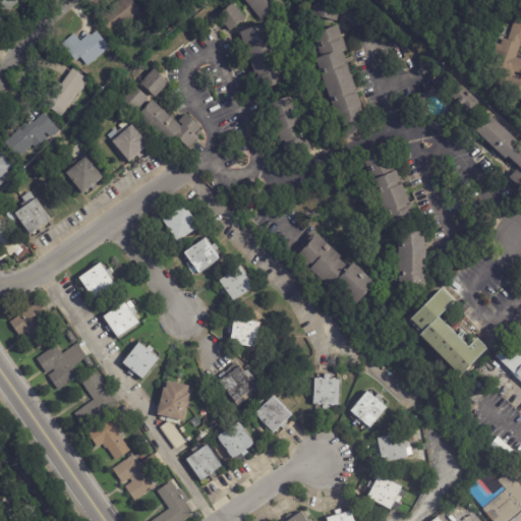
[(17,0),(19,2),(0,17),(0,0),(17,0)]
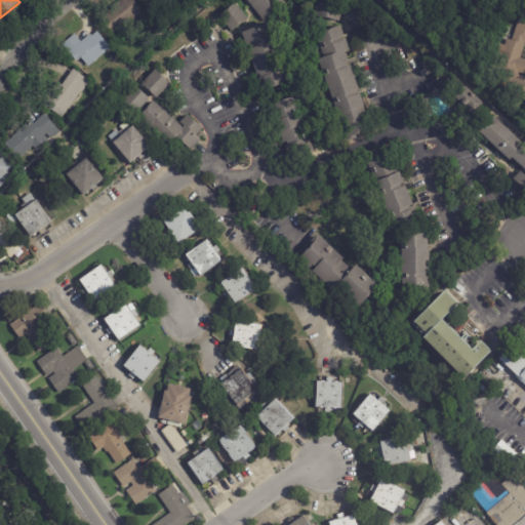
[(114,35),(101,18),(113,8),(112,7),(120,0),(133,0),(143,11),(114,35)]
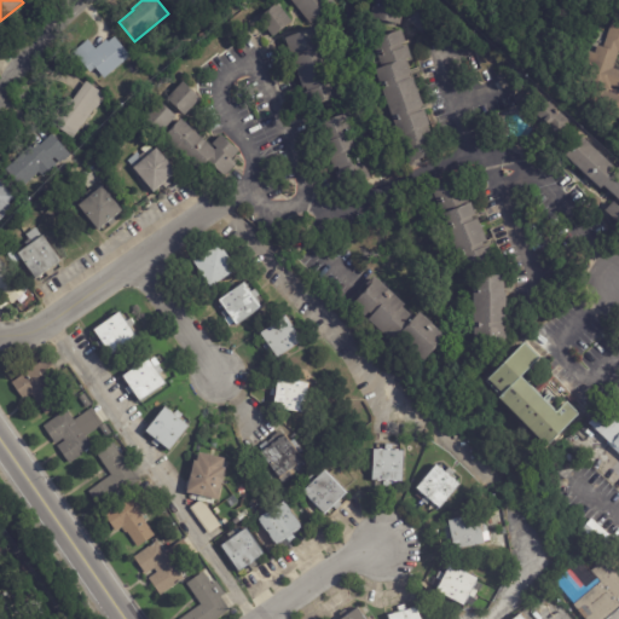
[(201,0),(206,5),(194,16),(180,0),(201,0)]
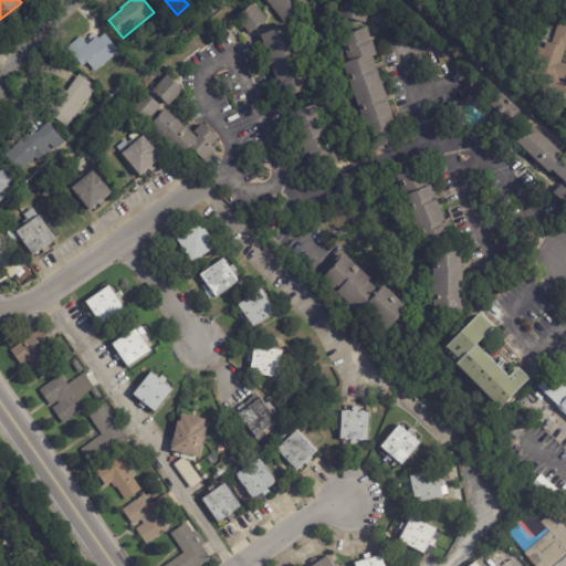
[(271,6),(266,0),(304,0),(307,3),(284,22),(271,6)]
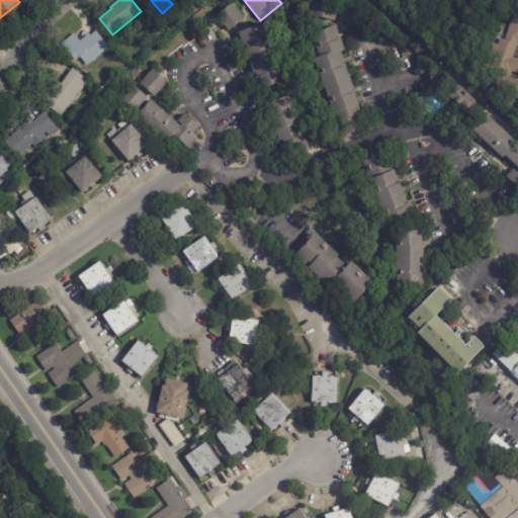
[(339,8),(337,21),(312,15),(315,0),(336,0),(341,1),(339,8)]
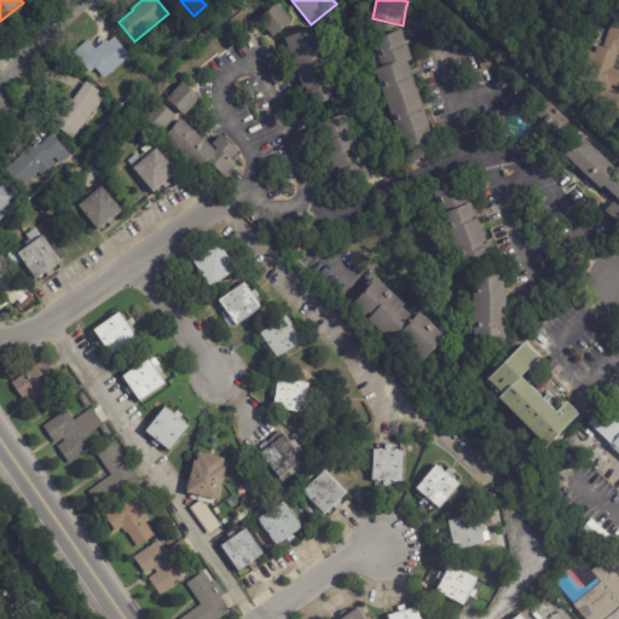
[(293,22),(273,38),(259,18),(278,4),(293,22)]
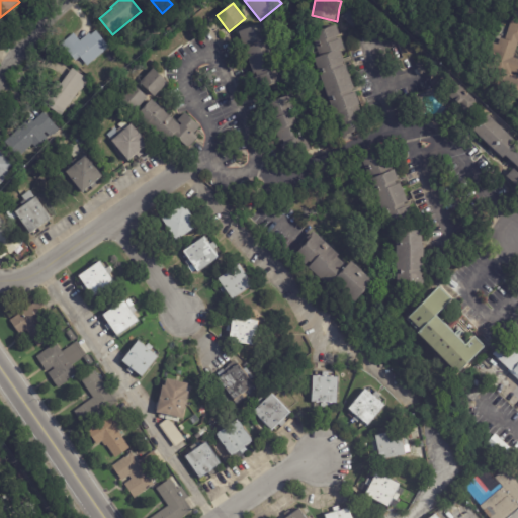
[(517,17),(517,45),(514,57),(517,58),(517,72),(492,63),(501,38),(506,39),(515,16),(517,17)]
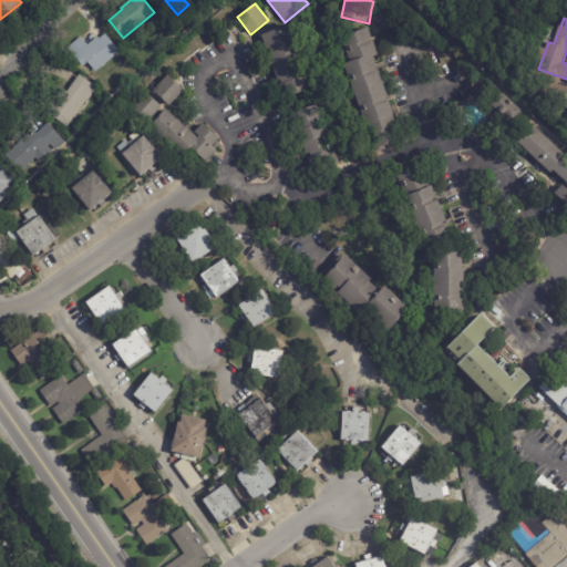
[(261,35),(292,24),(305,58),(302,58),(313,89),(285,99),(280,85),(277,86),(276,84),(278,83),(268,54),(274,52),(271,48),(267,50),(261,35)]
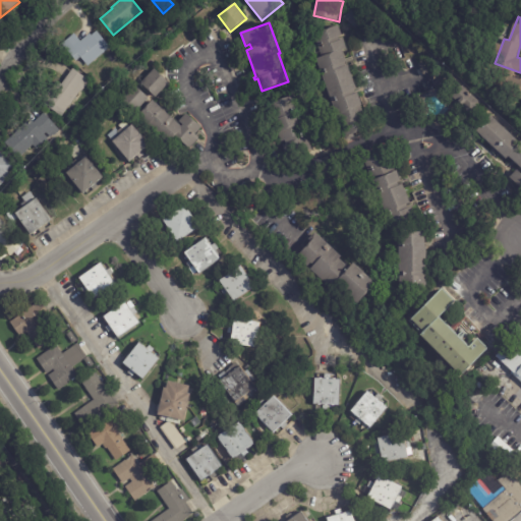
[(343,35),(339,37),(341,41),(344,39),(348,51),(344,52),(357,90),(355,91),(356,94),(358,93),(363,106),(361,106),(369,129),(345,137),(317,59),(323,57),(314,34),(339,24),(343,35)]
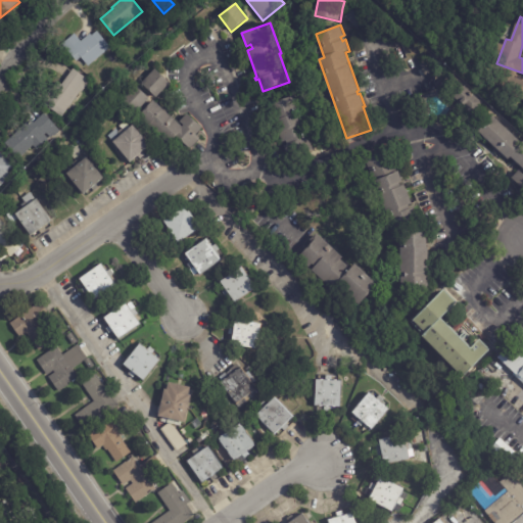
[(153,35),(158,30),(165,37),(159,42),(153,35)]
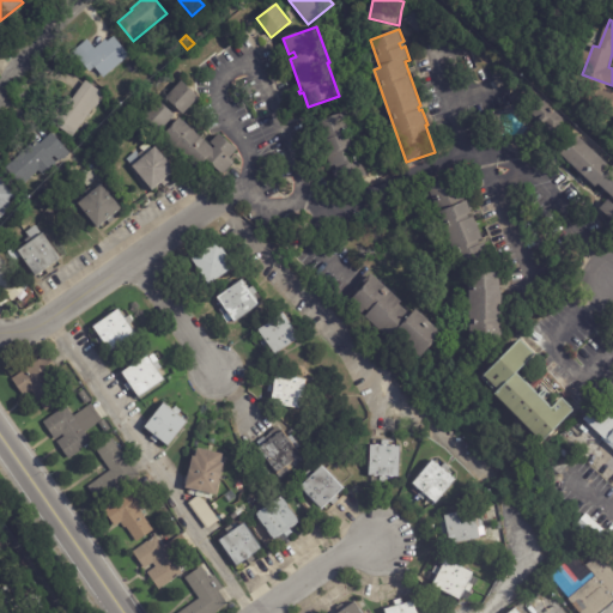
[(129,56),(103,78),(95,68),(90,72),(73,52),(87,40),(95,49),(105,40),(108,42),(114,37),(129,56)]
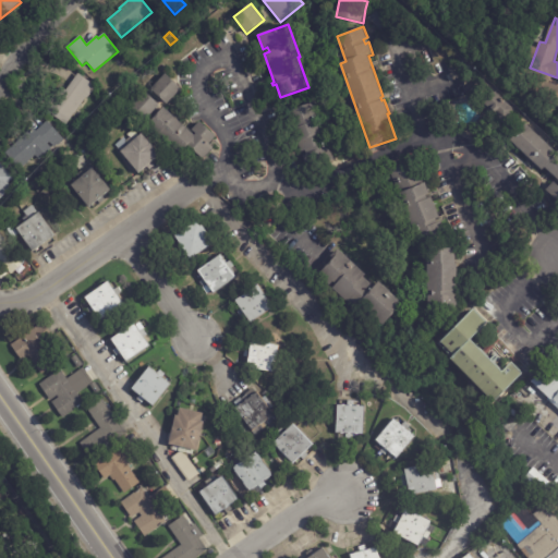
[(86,97),(65,125),(48,111),(51,107),(47,104),(60,86),(65,91),(79,73),(96,87),(88,96),(87,95),(86,97)]
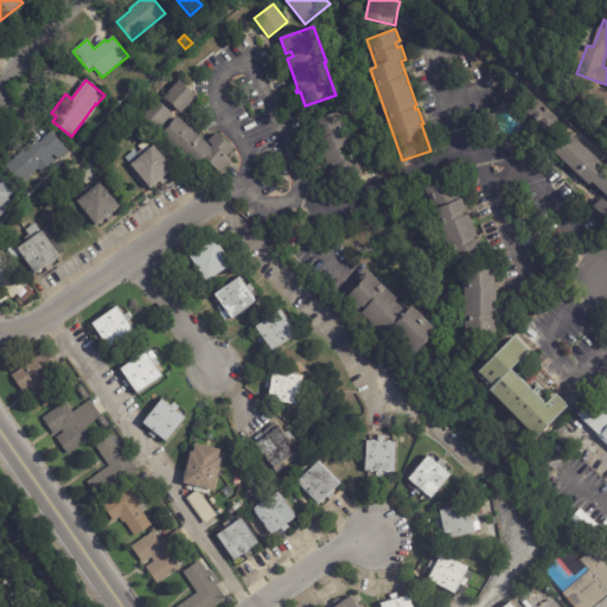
[(180,81),(197,97),(181,114),(164,97),(180,81)]
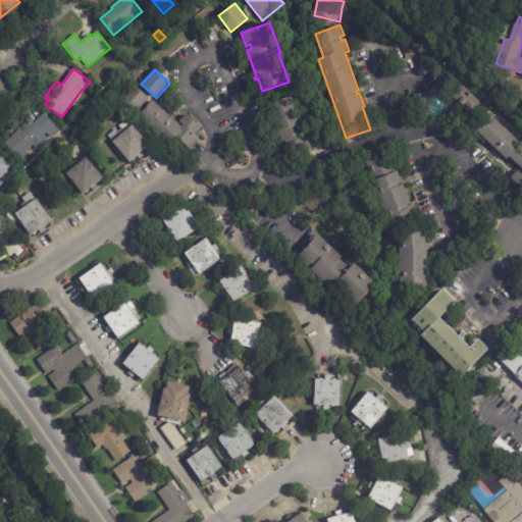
[(521,101),(505,96),(511,77),(521,81),(521,101)]
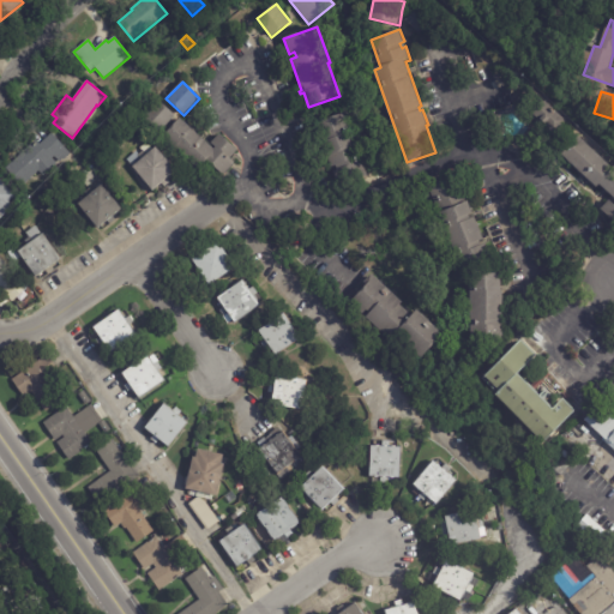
[(541,97),(567,121),(557,133),(530,110),(541,97)]
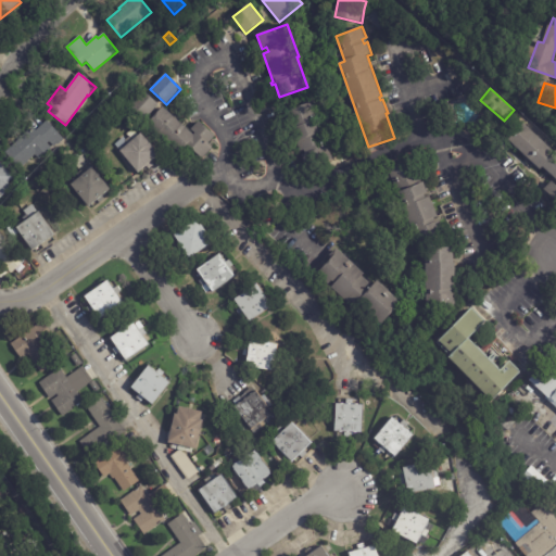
[(142,90),(159,104),(146,119),(129,105),(142,90)]
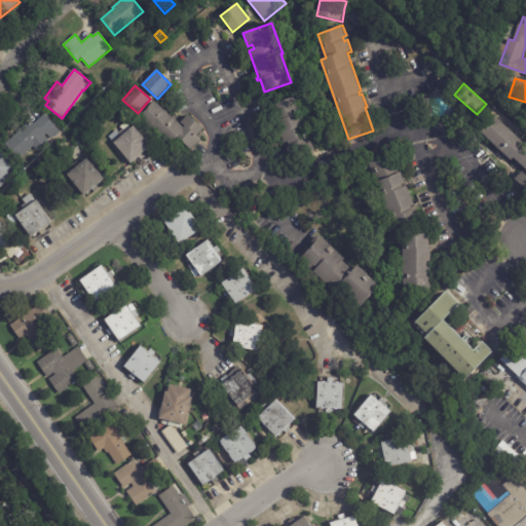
[(295,97),(314,151),(290,160),(286,147),(289,146),(288,142),(285,143),(276,122),(278,121),(272,105),(295,97)]
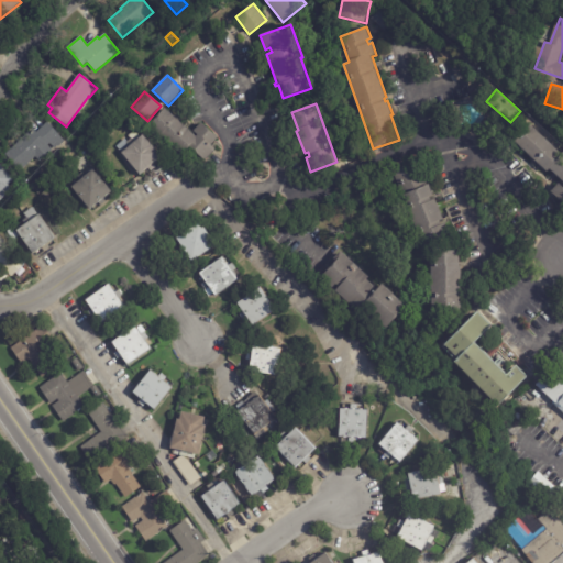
[(196,129),(201,123),(218,138),(211,145),(216,150),(205,161),(190,147),(183,155),(150,125),(165,109),(176,119),(176,120),(177,121),(178,120),(196,136),(198,135),(194,132),(196,129)]
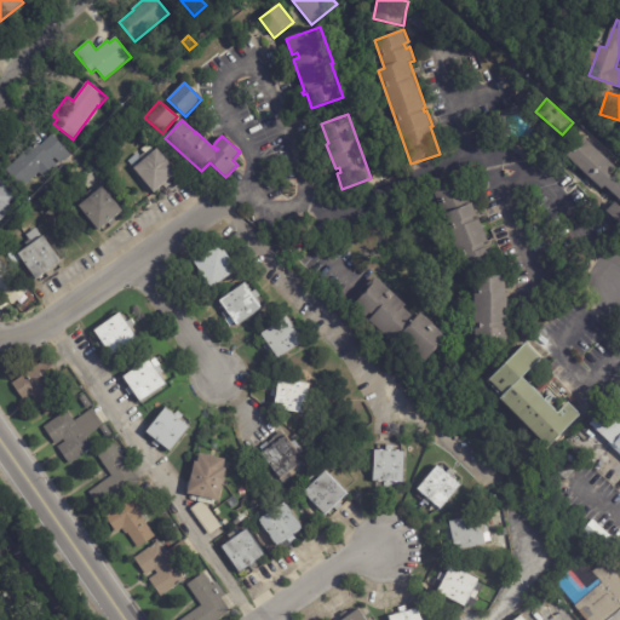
[(59,164),(55,159),(23,188),(6,170),(36,142),(40,147),(52,135),(70,155),(61,165),(59,164)]
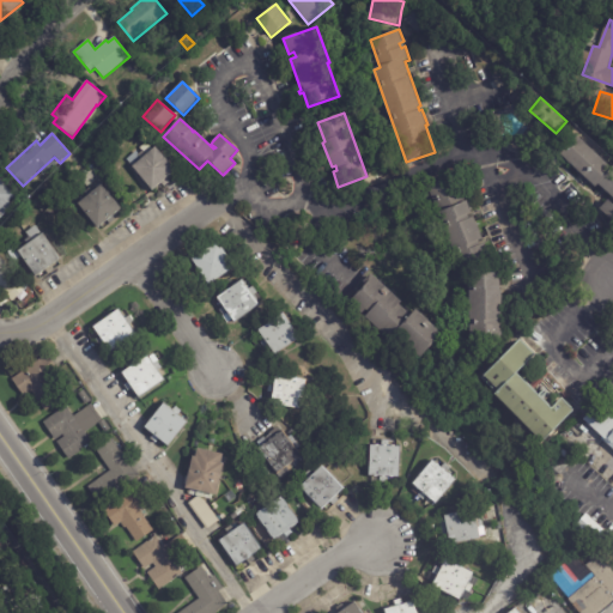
[(612,198),(607,192),(599,184),(596,188),(562,155),(580,137),(612,169),(612,198)]
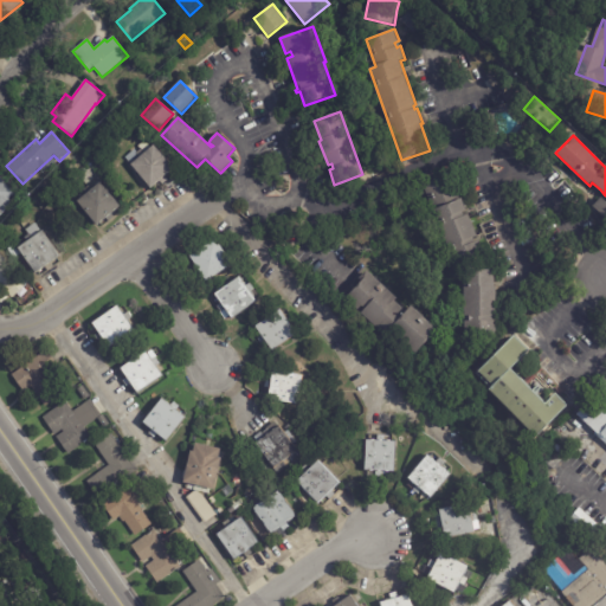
[(166,160),(173,171),(166,176),(168,180),(162,186),(160,181),(150,189),(130,165),(154,146),(166,160)]
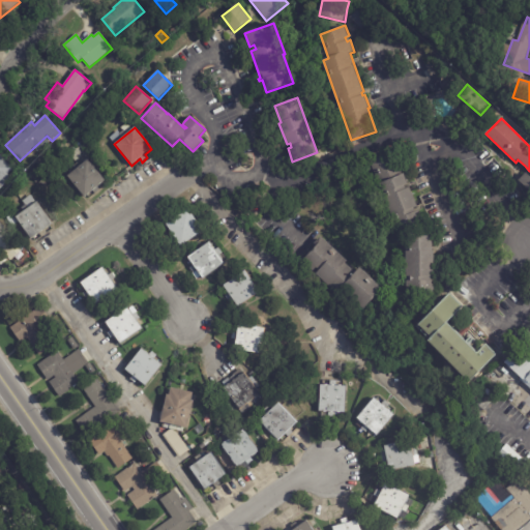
[(400,232),(371,162),(394,151),(409,184),(406,185),(407,189),(410,188),(418,208),(415,209),(416,212),(420,211),(424,222),(400,232)]
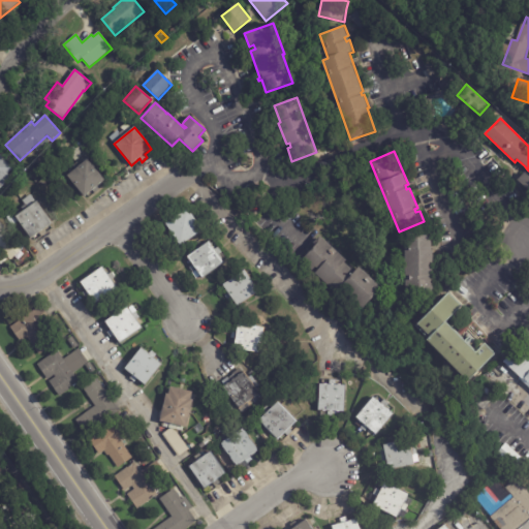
[(0,155),(12,169),(7,174),(11,178),(1,187),(2,187),(0,188),(0,155)]
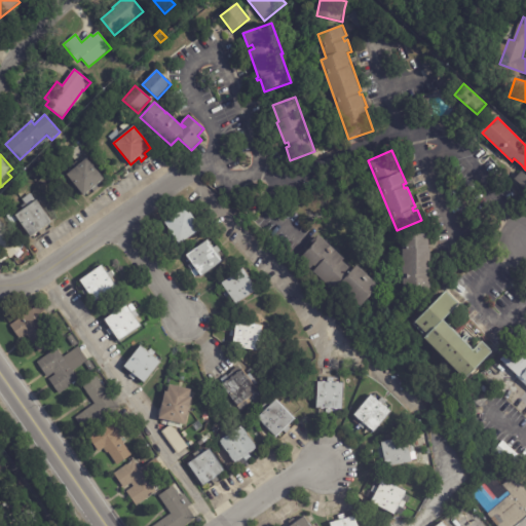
[(100,174),(104,179),(83,196),(67,176),(86,159),(100,174)]
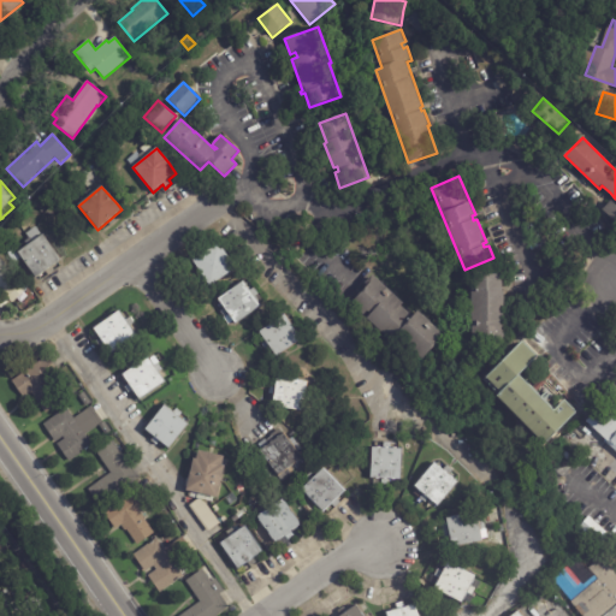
[(615,220),(604,209),(612,202),(615,205),(615,220)]
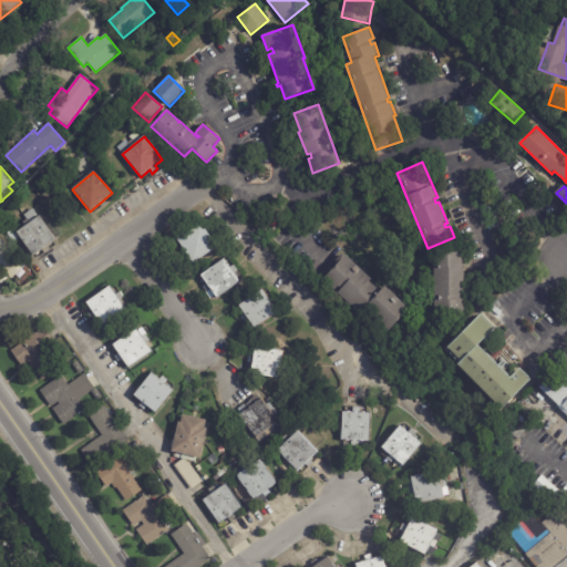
[(50,250),(44,254),(42,250),(32,256),(17,233),(30,224),(23,215),(32,209),(39,217),(55,240),(47,246),(50,250)]
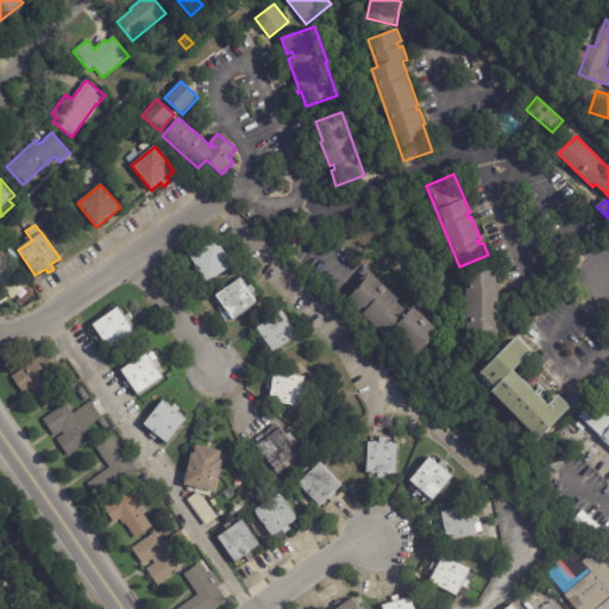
[(223,250),(233,268),(207,284),(192,258),(217,242),(223,250)]
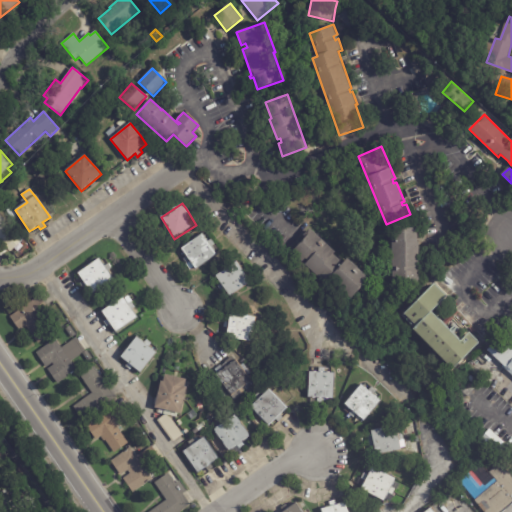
[(11,207),(17,215),(12,219),(6,210),(11,207)]
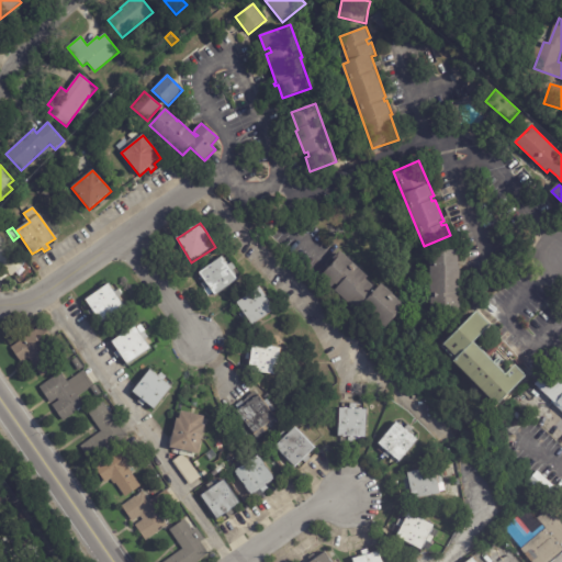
[(10,276),(0,265),(0,236),(25,263),(11,277),(10,276)]
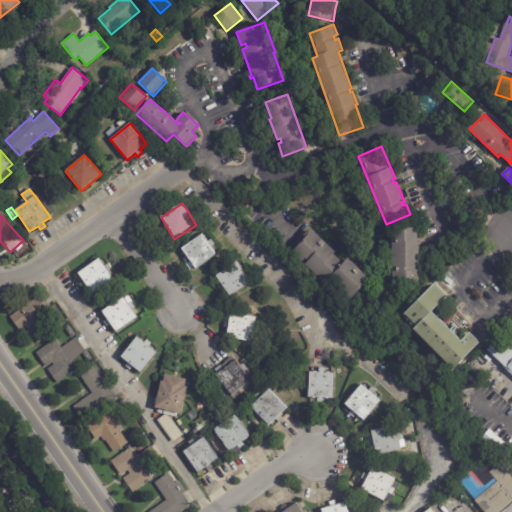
[(310,229),(336,253),(334,255),(344,264),(349,260),(371,280),(352,300),(332,282),(328,287),(305,265),(308,262),(306,259),(303,263),(292,253),(306,238),(304,235),(310,229)]
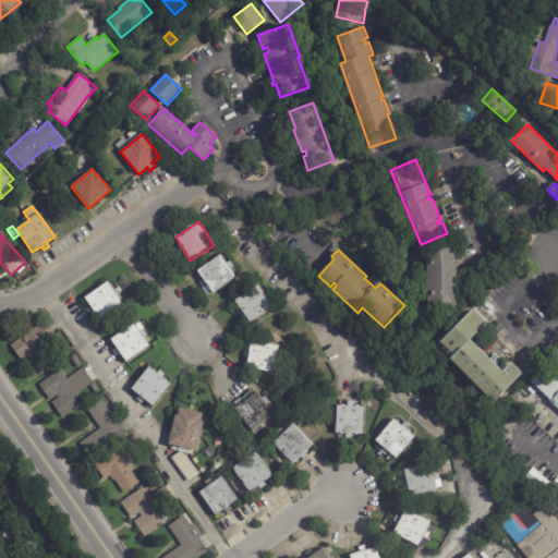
[(429,312),(428,251),(456,250),(456,265),(458,265),(458,292),(456,292),(456,296),(458,296),(458,311),(429,312)]
